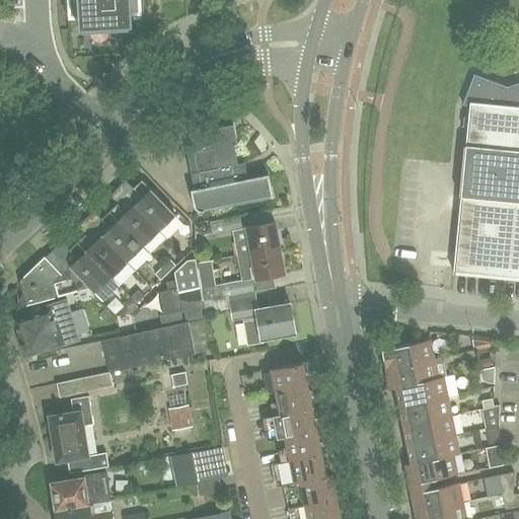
[(67,0),(69,19),(141,15),(139,0),(67,0)]
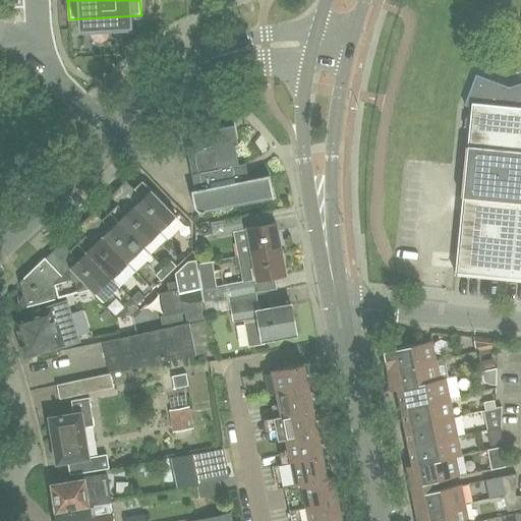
[(520,82),(520,83),(508,88),(475,74),(464,105),(471,108),(470,118),(465,118),(464,127),(469,127),(462,199),(455,273),(520,279),(520,82)]
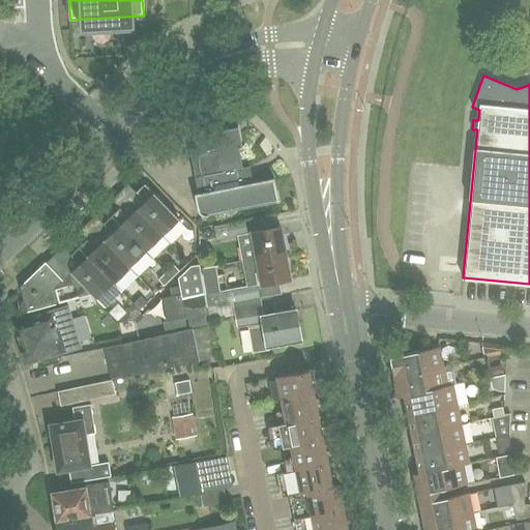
[(241,147),(238,128),(194,137),(199,165),(193,167),(198,194),(195,195),(198,210),(199,211),(200,212),(201,213),(204,215),(205,215),(207,216),(209,216),(210,216),(278,202),(274,179),(252,183),(242,168),(238,148),(241,147)]
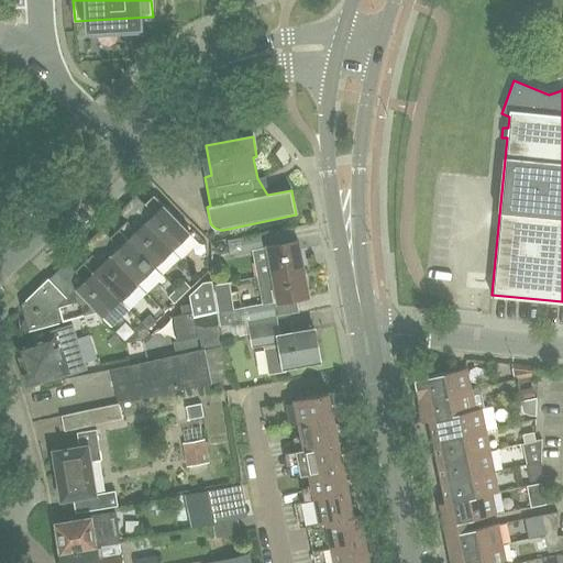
[(154,214),(145,223),(173,251),(191,234),(154,196),(145,205),(154,214)]
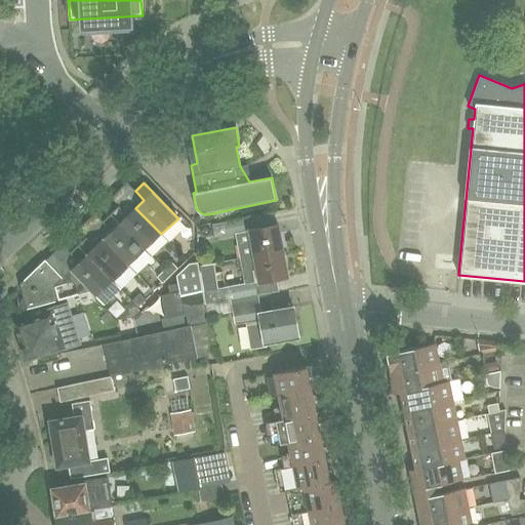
[(161,234),(135,208),(128,215),(119,206),(111,214),(145,250),(161,234)]
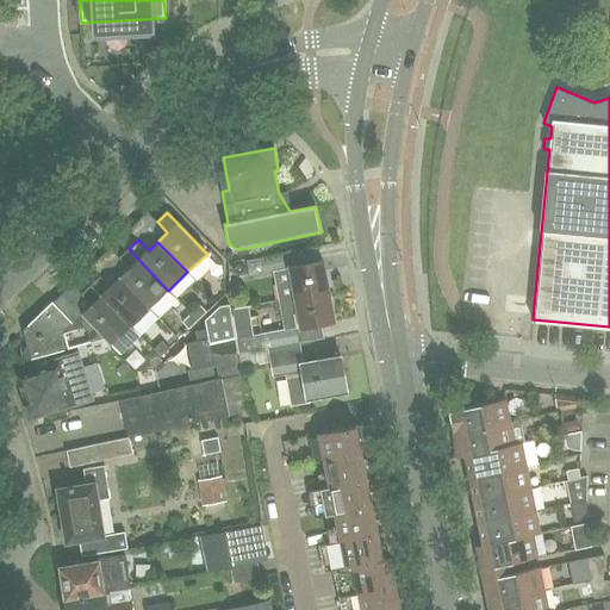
[(168,291),(129,249),(119,259),(130,268),(120,278),(150,309),(168,291)]
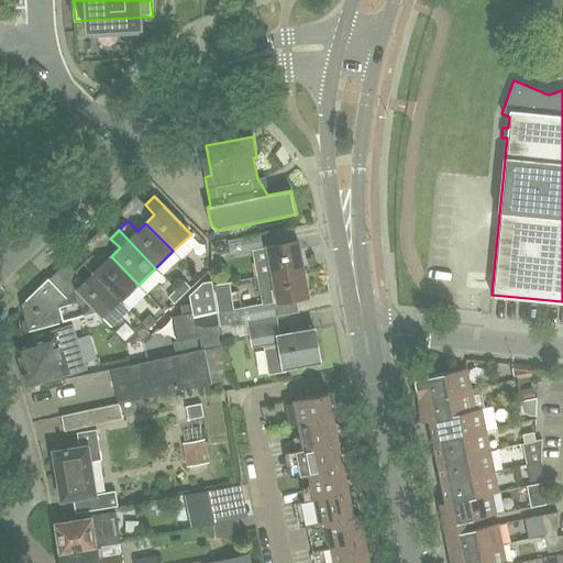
[(298,241),(267,246),(263,247),(260,234),(214,243),(217,257),(252,251),(257,277),(304,268),(298,241)]
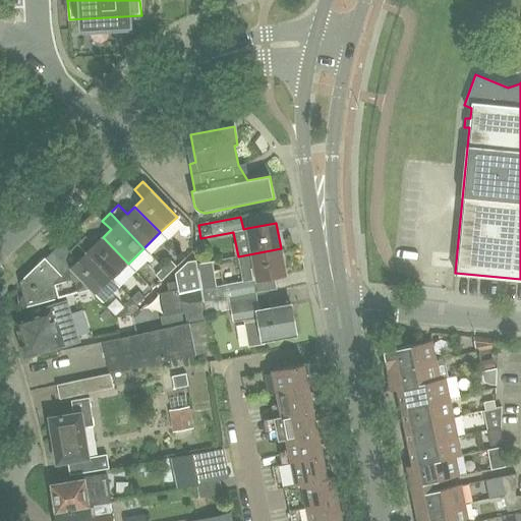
[(128,264),(103,237),(95,244),(85,235),(77,243),(112,279),(128,264)]
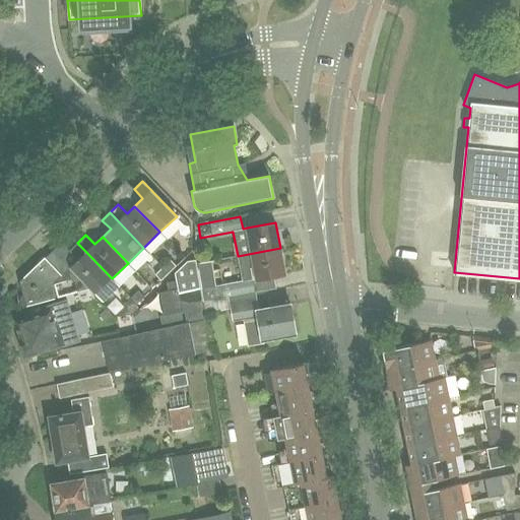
[(119,286),(112,278),(77,243),(70,251),(78,259),(70,267),(90,289),(103,302),(119,286)]
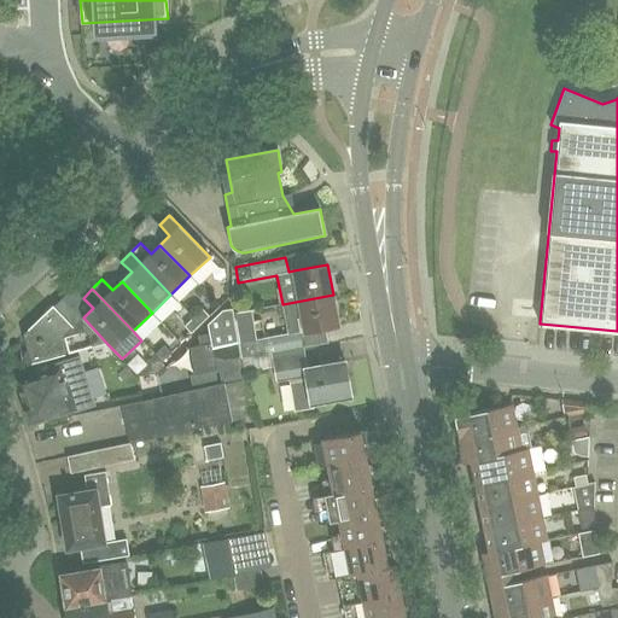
[(299,333),(339,326),(333,295),(283,304),(289,334),(256,339),(239,343),(242,359),(273,353),(302,348),(299,333)]
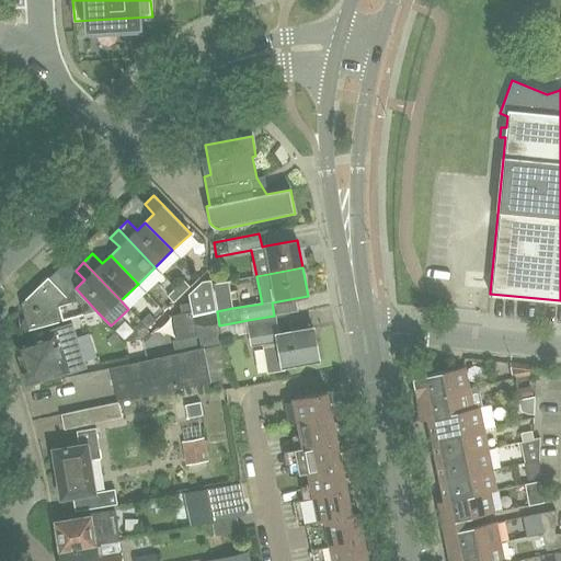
[(57,306),(67,297),(48,277),(47,279),(24,300),(21,304),(25,318),(22,322),(25,332),(30,331),(61,322),(57,306)]
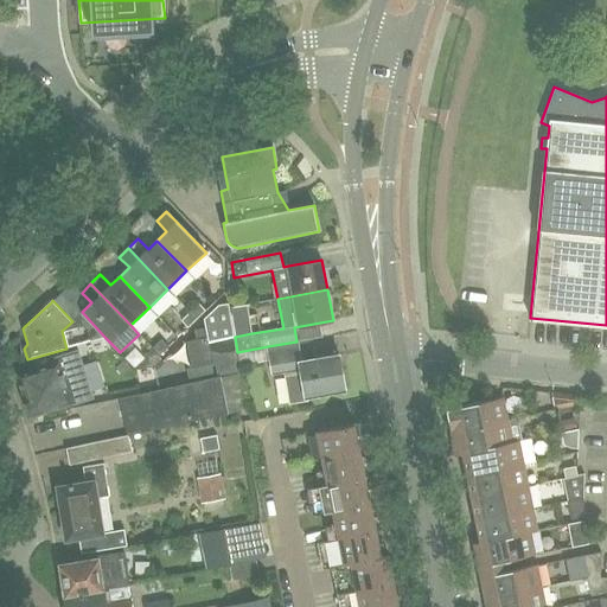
[(200,304),(191,312),(197,319),(206,311),(200,304)]
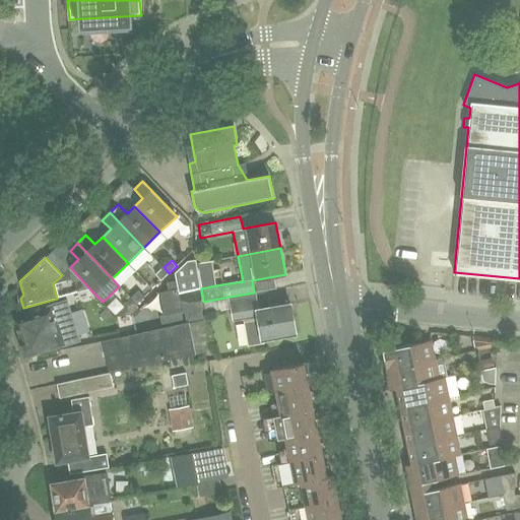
[(200,287),(195,260),(187,261),(175,273),(178,289),(179,291),(200,287)]
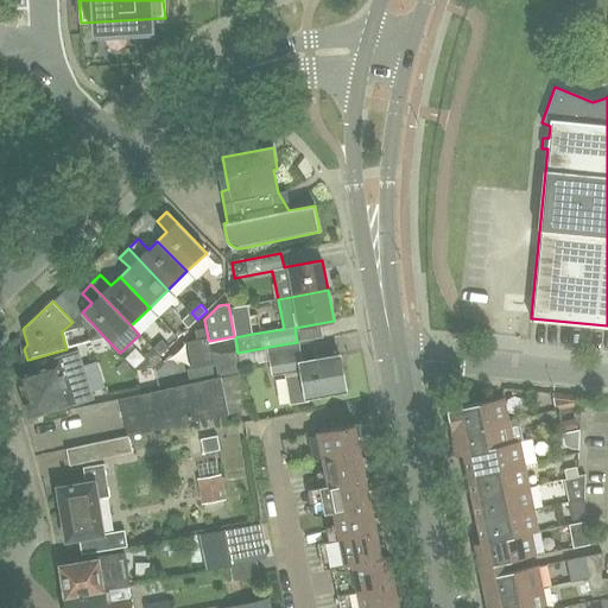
[(247,305),(229,309),(235,337),(252,334),(247,305)]
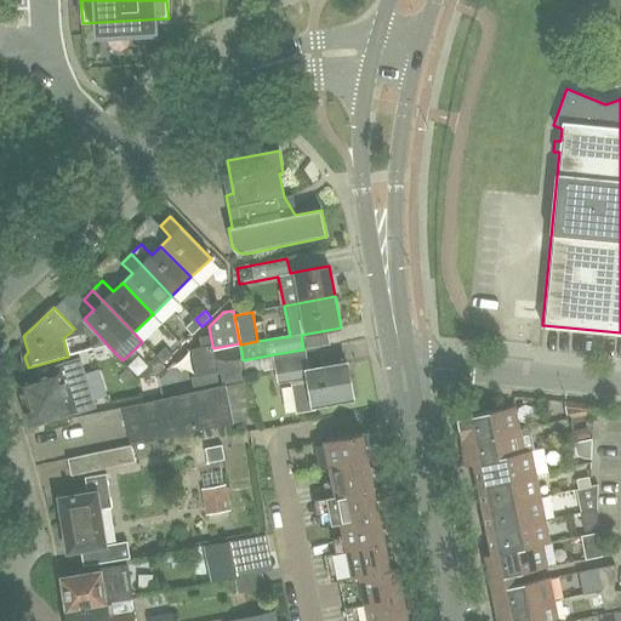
[(192,334),(201,326),(195,319),(186,328),(192,334)]
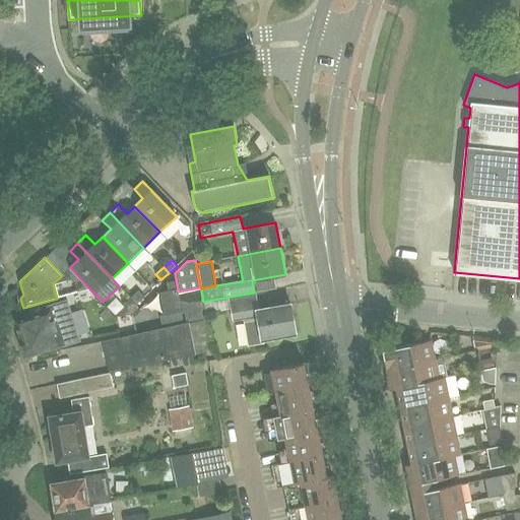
[(178,289),(160,293),(165,314),(182,310),(179,294),(179,291),(178,289)]
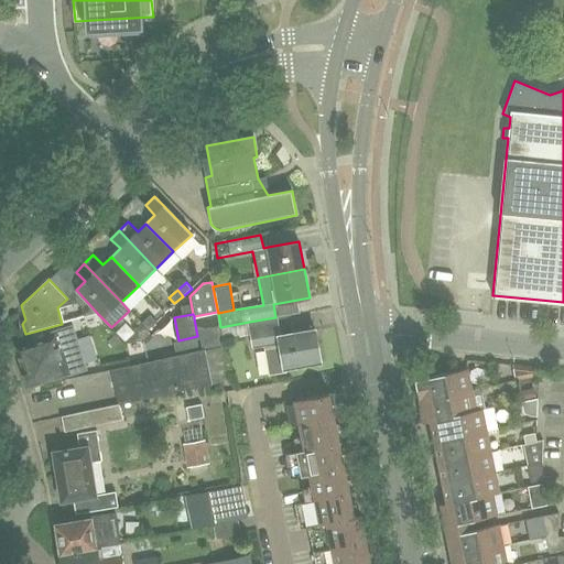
[(203,351),(223,346),(221,335),(217,314),(194,318),(197,336),(198,339),(201,339),(203,351)]
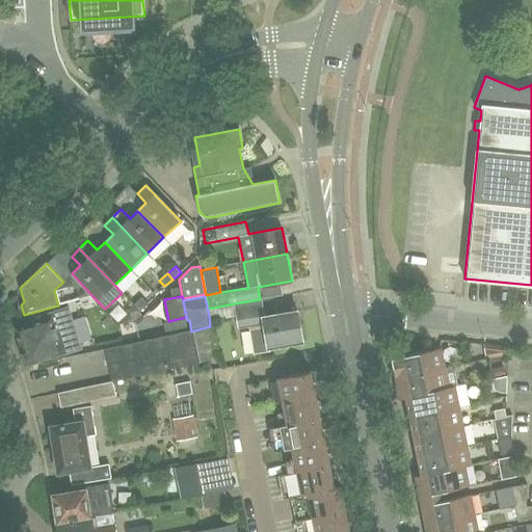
[(134,304),(140,311),(148,303),(141,297),(134,304)]
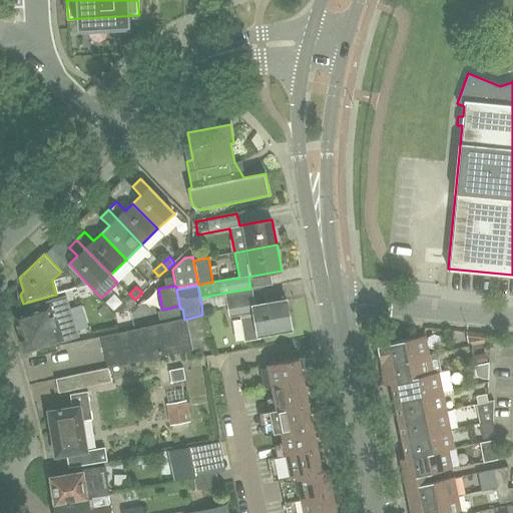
[(254,306),(251,289),(250,289),(226,293),(230,316),(254,312),(255,317),(241,319),(245,341),(261,338),(260,335),(292,329),(287,300),(254,306)]
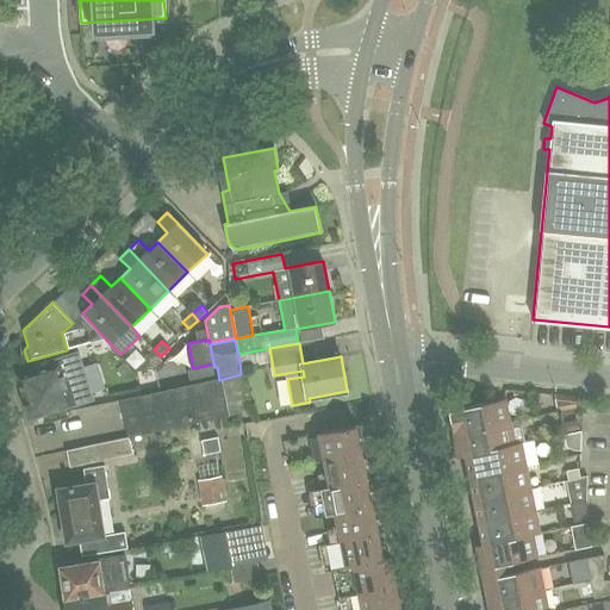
[(160,358),(161,356),(154,349),(145,358),(147,360),(136,372),(155,368),(162,360),(160,358)]
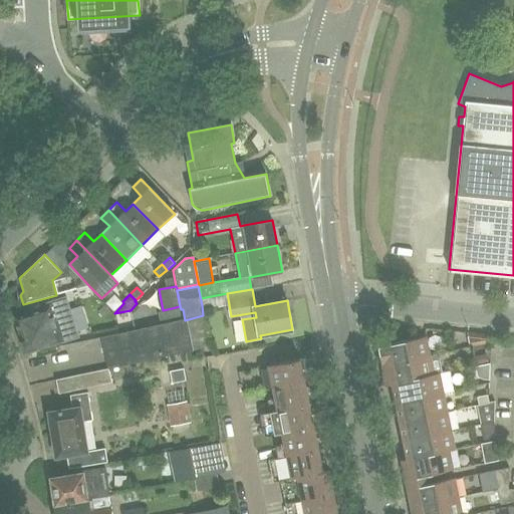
[(14,316),(26,353),(60,341),(56,326),(66,323),(59,302),(49,305),(49,304),(14,316)]
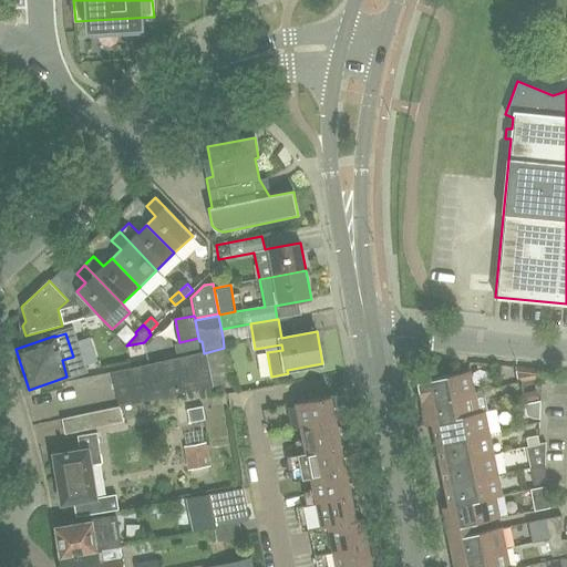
[(225,348),(224,348),(204,353),(112,372),(120,406),(229,383),(225,348)]
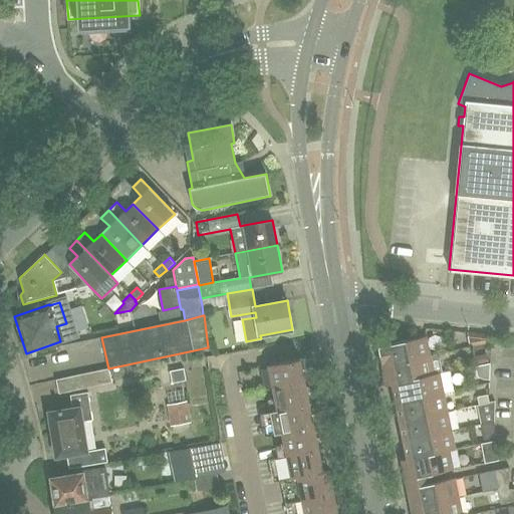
[(493,334),(467,332),(469,347),(491,343),(492,342),(493,334)]
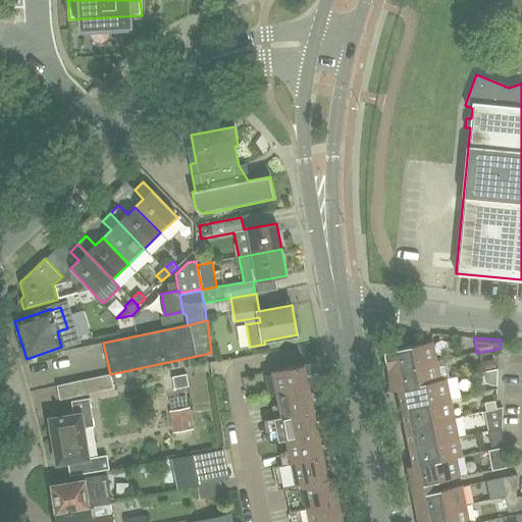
[(387,372),(433,362),(429,343),(383,352),(387,372)]
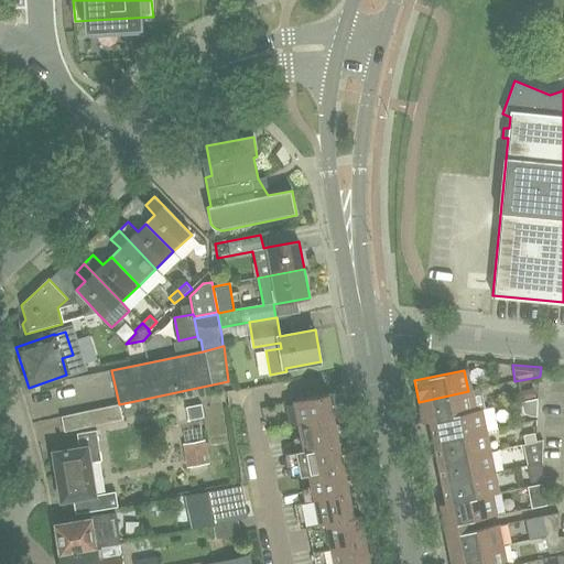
[(481,393),(484,408),(511,402),(509,388),(481,393)]
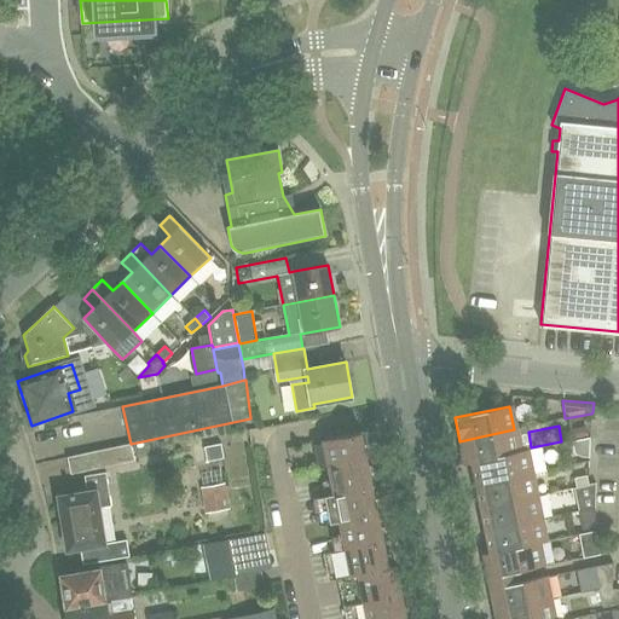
[(519,451),(514,429),(460,441),(464,464),(472,463),(472,462),(519,452),(519,451)]
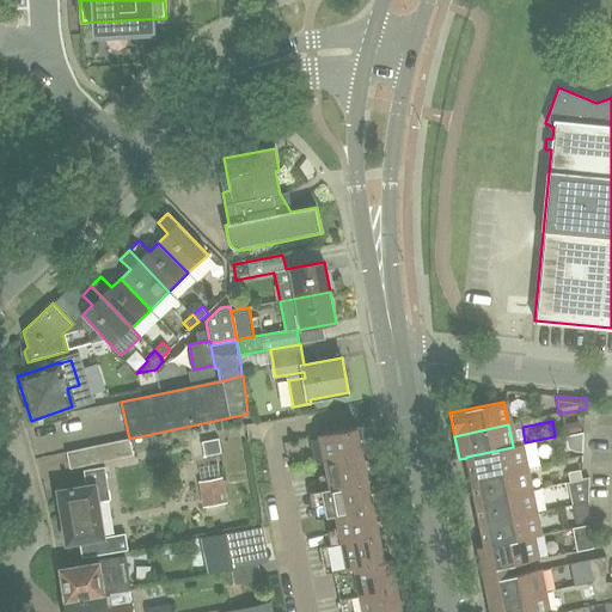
[(362,456),(357,428),(319,435),(324,463),(362,456)]
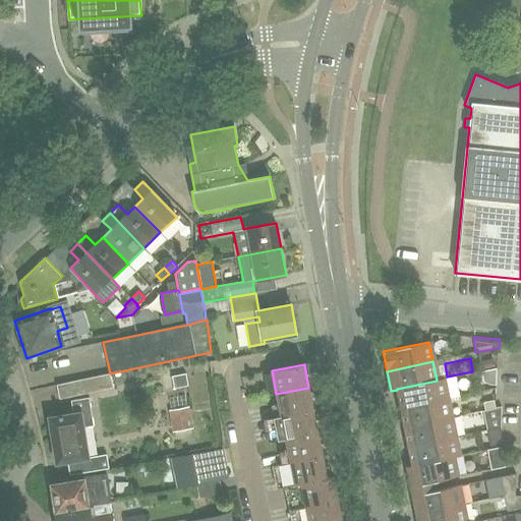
[(496,385),(496,368),(481,371),(483,382),(489,385),(496,385)]
